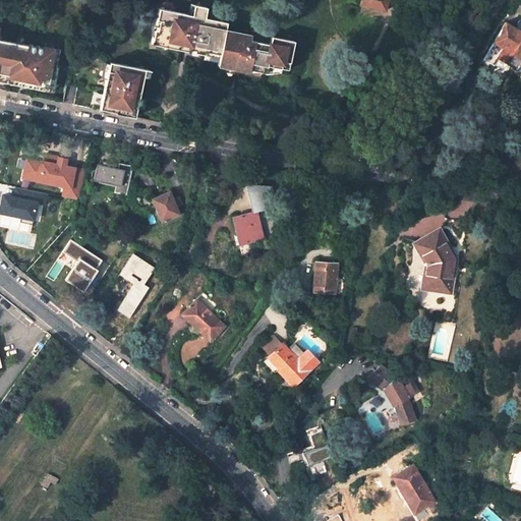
[(388,0),(361,0),(360,3),(385,10),(388,0)]
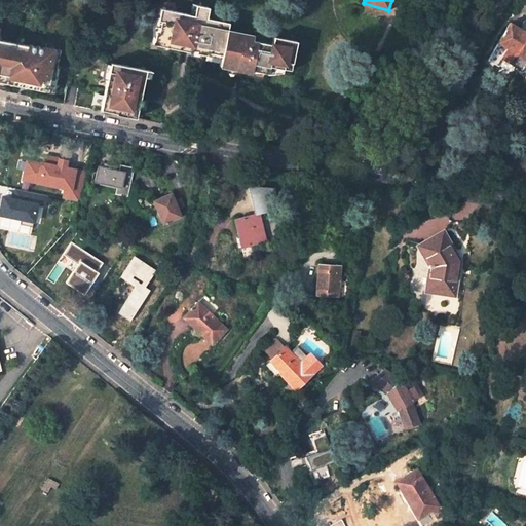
[(193,53),(203,55),(204,49),(215,51),(215,53),(221,54),(219,68),(227,69),(227,68),(235,69),(234,72),(251,75),(251,70),(260,71),(259,74),(266,75),(268,66),(291,69),(296,39),(269,35),(268,42),(248,39),(249,35),(223,30),(224,22),(201,17),(203,7),(191,5),(189,15),(155,10),(153,22),(157,23),(155,34),(152,34),(150,46),(188,52),(189,50),(193,51),(193,53)]
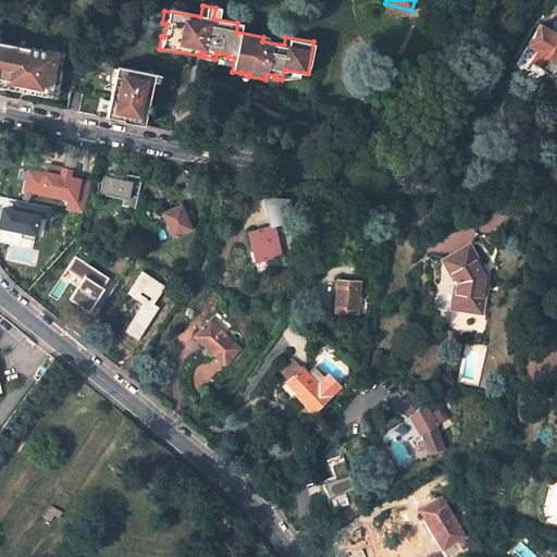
[(556,32),(554,31),(541,23),(521,53),(527,57),(532,60),(554,73),(556,66),(556,32)]
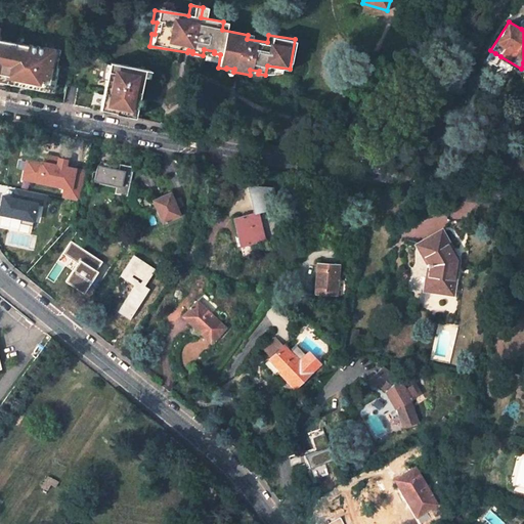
[(0,78),(18,82),(17,87),(22,88),(30,48),(0,41),(0,78)]
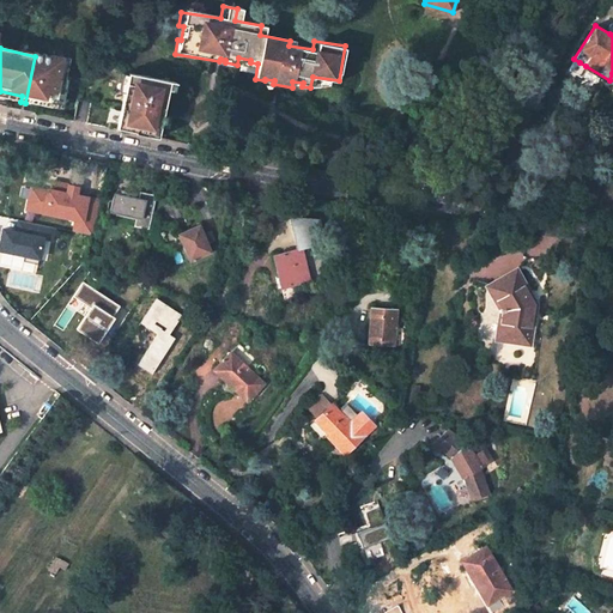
[(66,80),(70,64),(35,56),(25,103),(38,105),(59,110),(64,90),(60,89),(62,79),(66,80)]
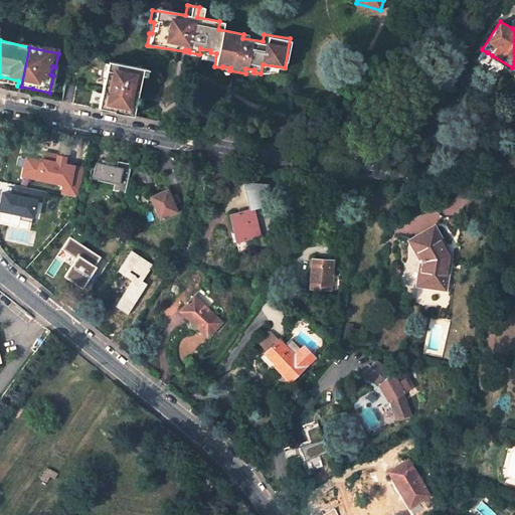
[(478,56),(487,62),(492,55),(487,52),(482,49),(478,56)]
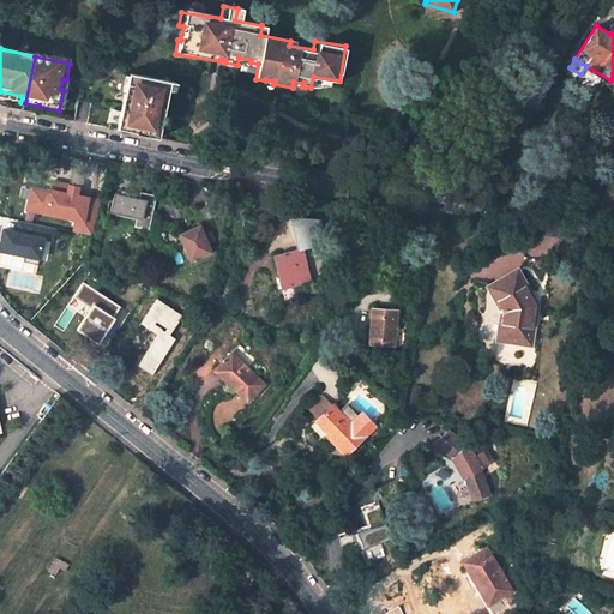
[(160,138),(170,82),(128,73),(118,127),(128,130),(138,132),(139,127),(145,128),(144,134),(160,138)]
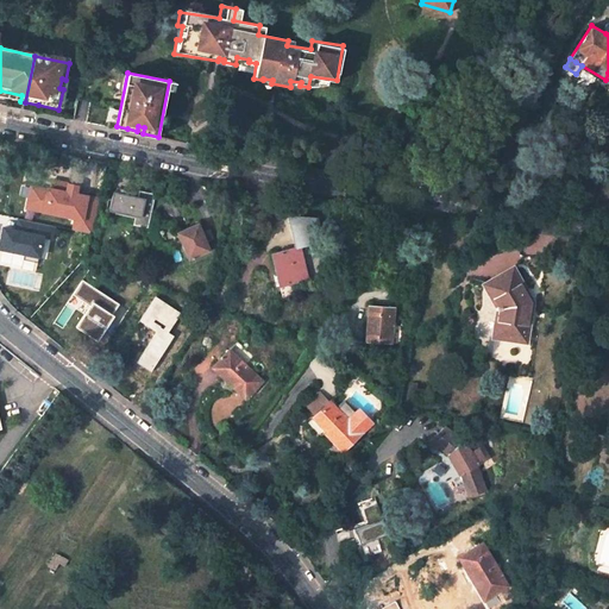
[(31,183),(26,208),(74,219),(73,228),(92,233),(99,198),(77,193),(79,186),(68,183),(67,192),(31,183)]
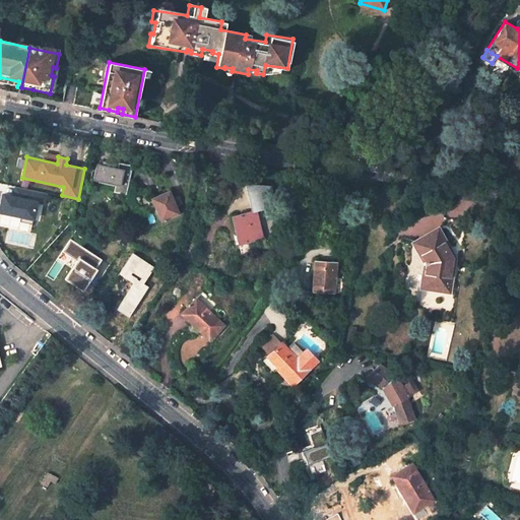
[(114,193),(126,195),(127,194),(132,166),(119,163),(118,168),(113,167),(112,165),(104,160),(102,164),(96,163),(92,180),(116,185),(114,193)]
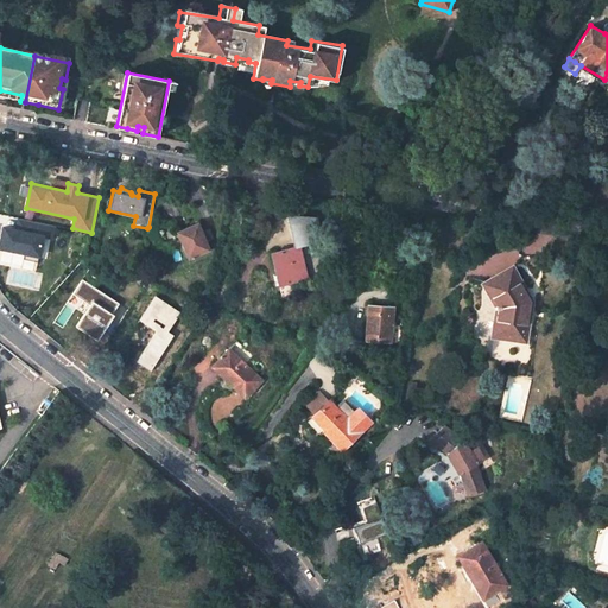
[(24,259),(38,263),(38,258),(39,258),(44,236),(52,238),(55,226),(20,219),(17,230),(4,227),(0,242),(0,248),(25,254),(24,259)]
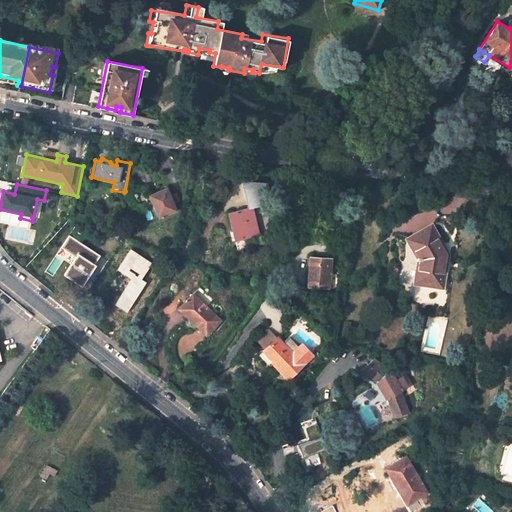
[(270,231),(263,205),(272,203),(267,184),(248,189),(253,207),(231,213),(235,229),(232,230),(235,241),(250,237),(270,231)]
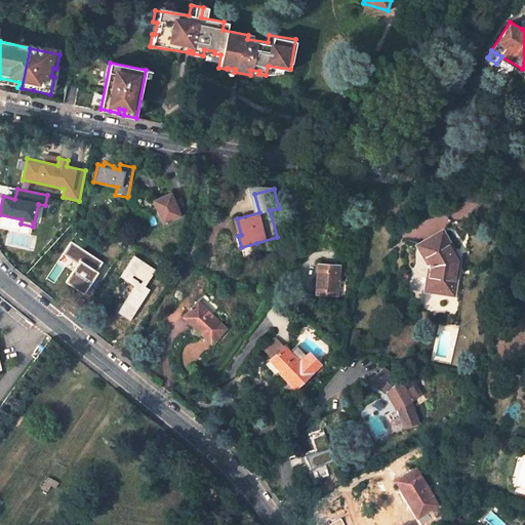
[(170,193),(153,200),(163,224),(180,215),(170,193)]
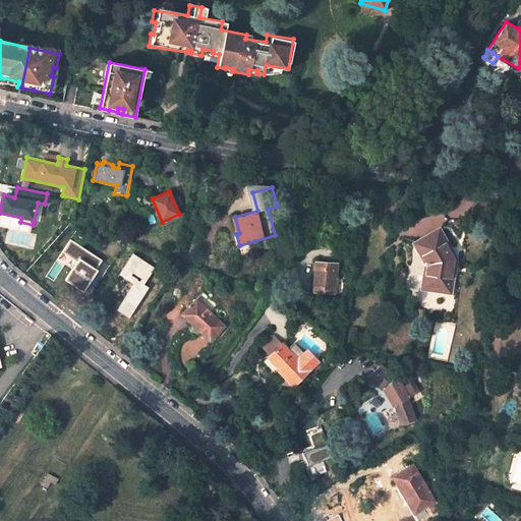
[(439,231),(416,243),(427,265),(423,287),(449,291),(454,258),(439,231)]
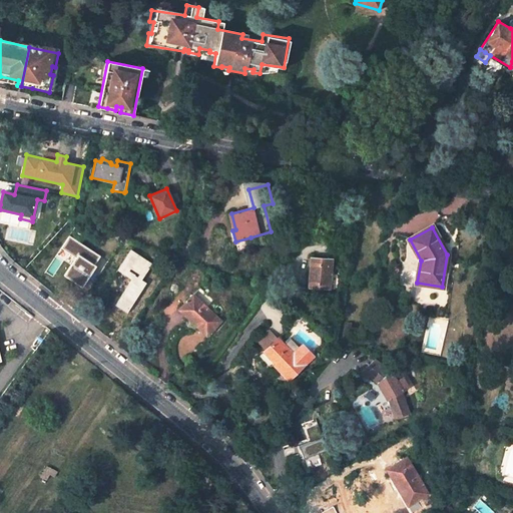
[(102,257),(68,235),(61,247),(76,257),(63,277),(82,288),(102,257)]
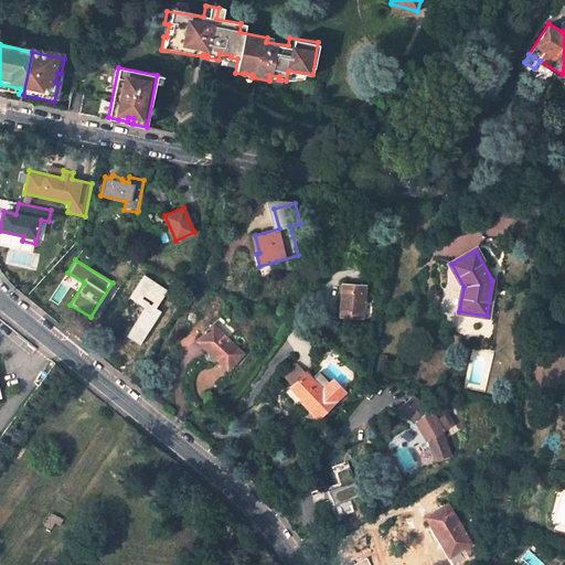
[(278,267),(276,262),(259,266),(263,279),(270,277),(272,274),(273,272),(276,268),(278,267)]
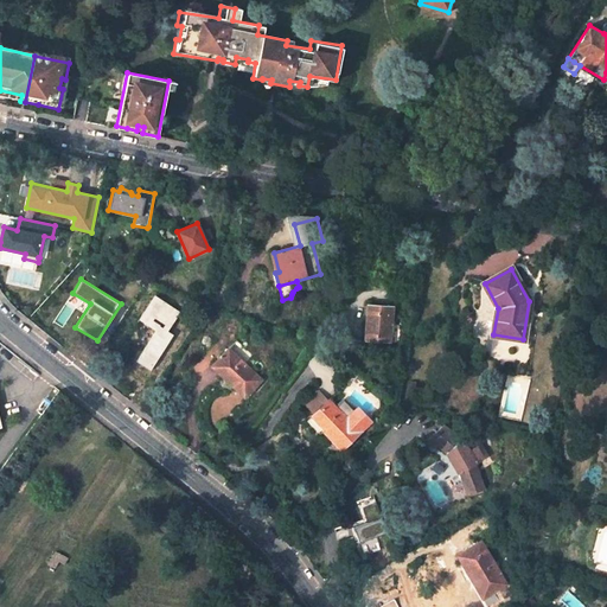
[(180,312),(154,295),(139,319),(157,331),(136,362),(151,371),(173,334),(168,331),(180,312)]
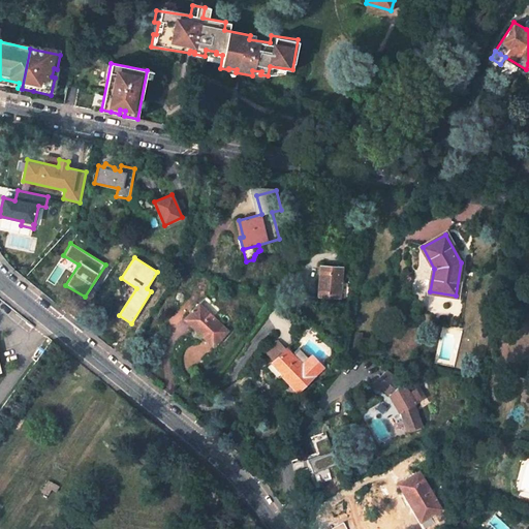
[(342,267),(320,266),(317,297),(342,298),(343,282),(341,282),(342,267)]
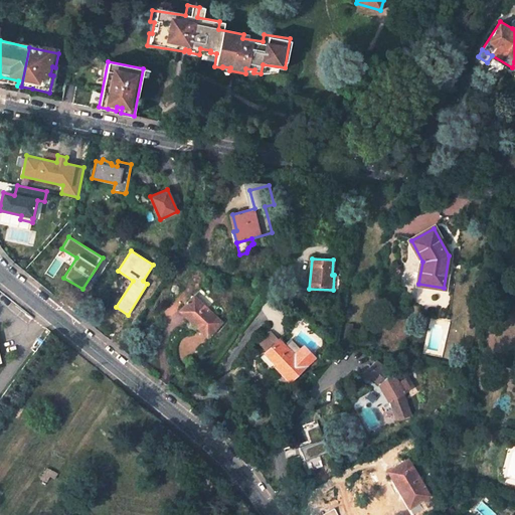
[(200,289),(193,296),(180,310),(207,337),(221,322),(208,310),(215,303),(200,289)]
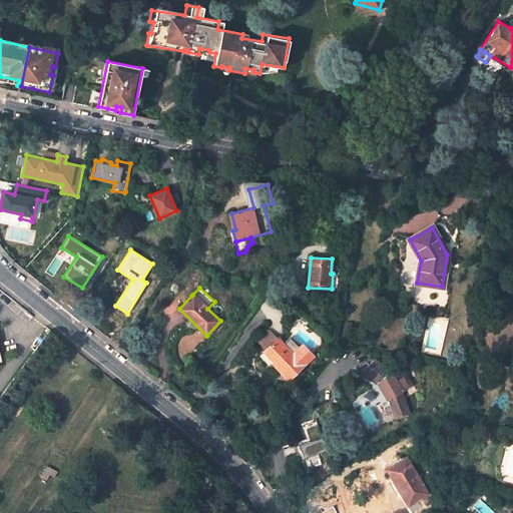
[(313,356),(293,336),(286,343),(271,328),(251,347),(260,356),(254,361),(267,372),(273,366),(278,371),(279,369),(291,380),(313,356)]
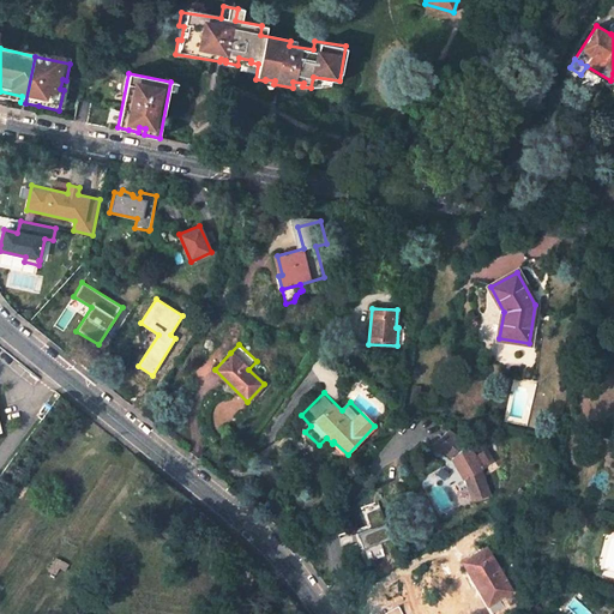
[(470,447),(449,431),(434,443),(432,445),(440,451),(443,450),(452,458),(463,477),(465,477),(474,501),(489,495),(489,493),(493,492),(491,486),(487,487),(480,469),(489,463),(482,451),(475,456),(470,447)]
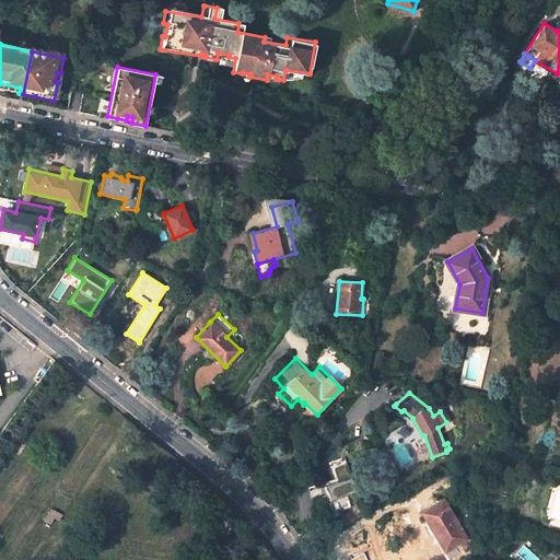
[(327,486),(337,513),(352,508),(347,494),(357,491),(347,465),(336,469),(340,481),(327,486)]
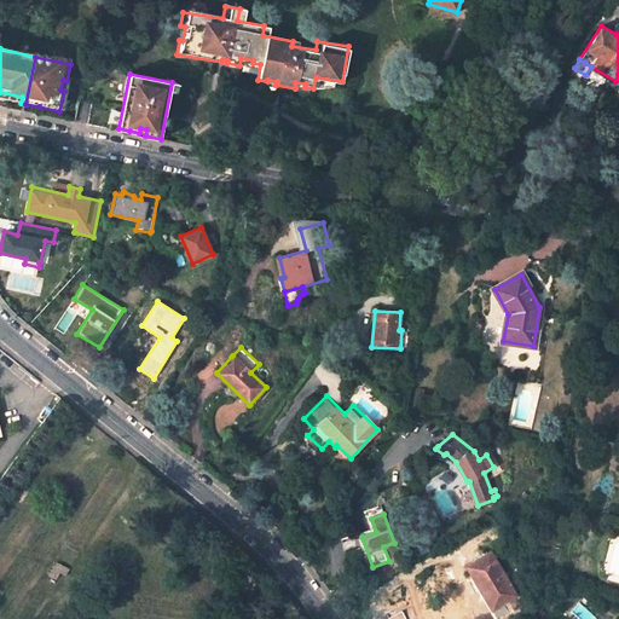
[(516,596),(490,551),(484,556),(466,566),(472,576),(478,573),(489,593),(484,595),(492,609),(516,596)]
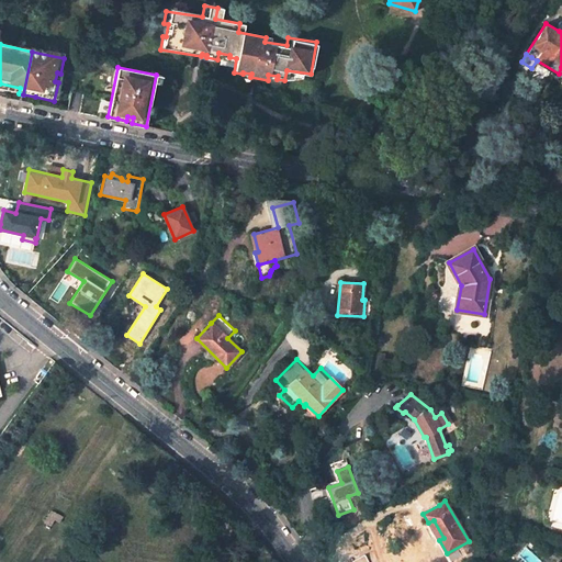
[(64,517),(52,512),(44,524),(51,527),(54,520),(60,524),(64,517)]
